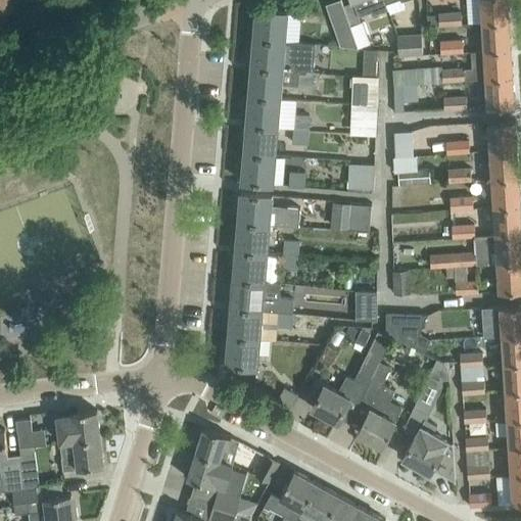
[(349,0),(350,2),(353,1),(359,16),(371,12),(372,15),(387,10),(383,0),(349,0)]
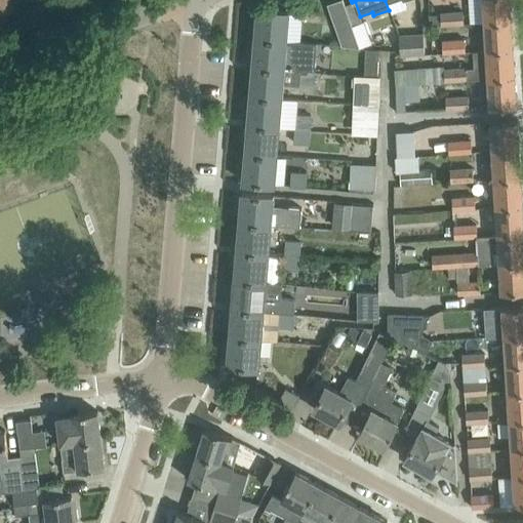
[(482,25),(510,23),(508,0),(469,0),(471,25),(482,25)]
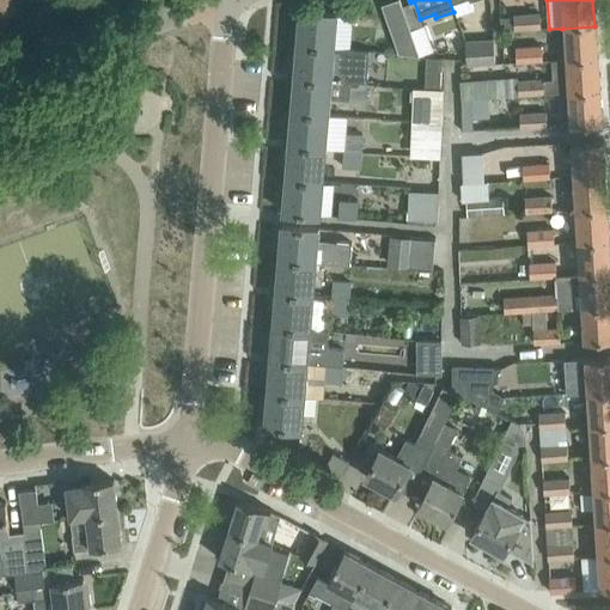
[(331,50),(335,16),(298,13),(296,47),(331,50)]
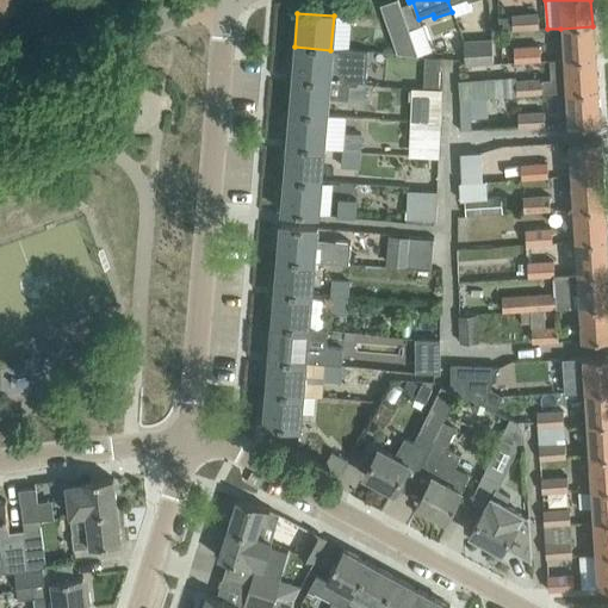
[(510,17),(512,32),(538,31),(537,14),(510,17)]
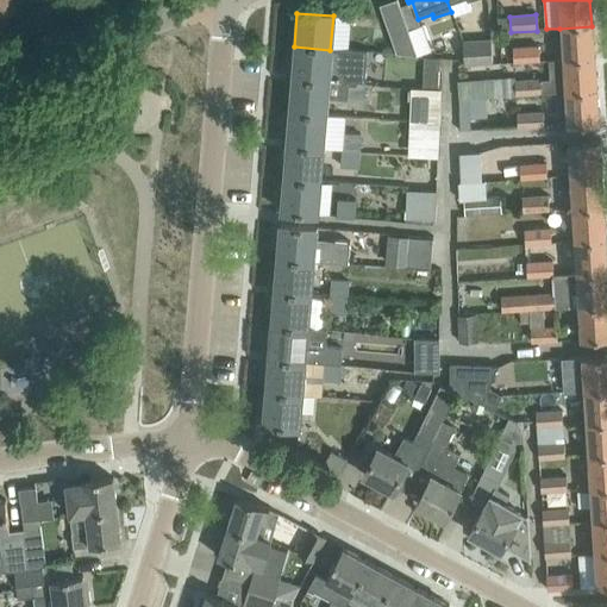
[(404,19),(385,26),(396,56),(418,58),(417,56),(408,32),(404,19)]
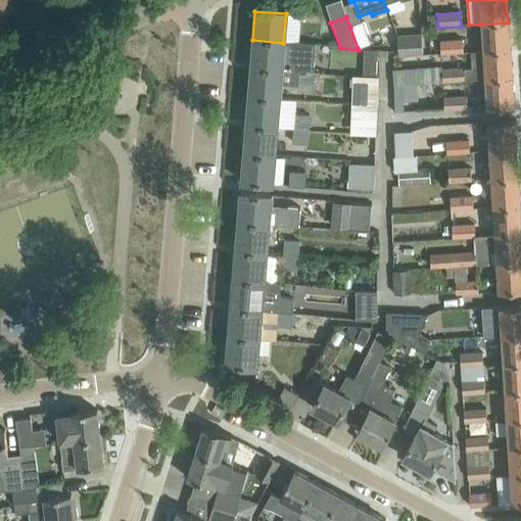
[(482,52),(510,51),(508,22),(480,25),(482,52)]
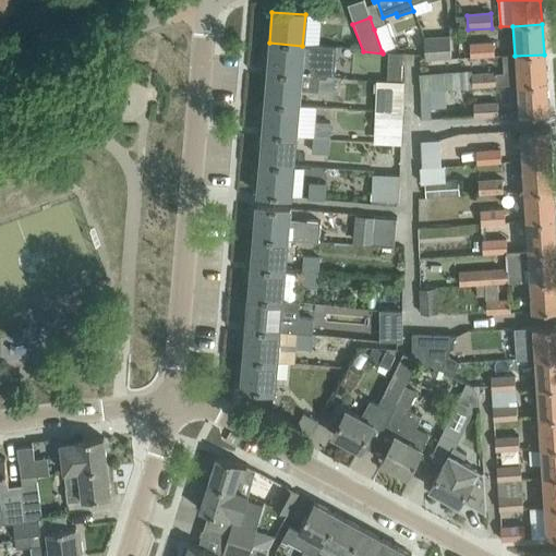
[(385,25),(374,29),(382,51),(393,48),(385,25)]
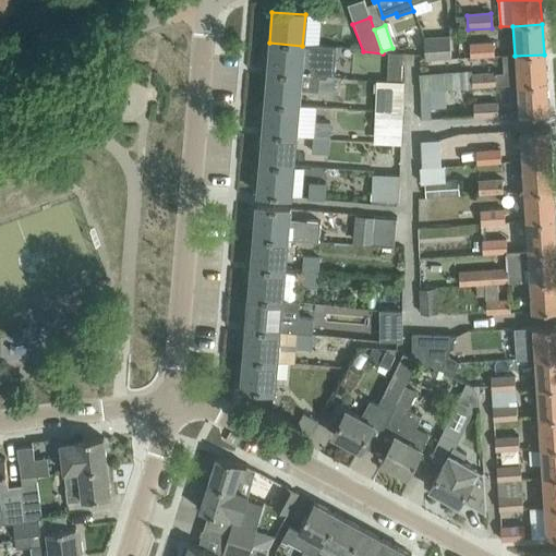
[(423,41),(423,56),(424,62),(450,60),(449,37),(423,39),(423,41)]
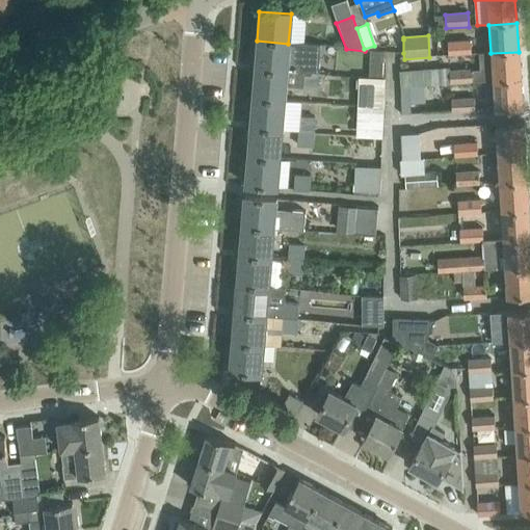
[(306,45),(288,44),(257,41),(254,70),(286,73),(317,75),(318,60),(305,59),(306,45)]
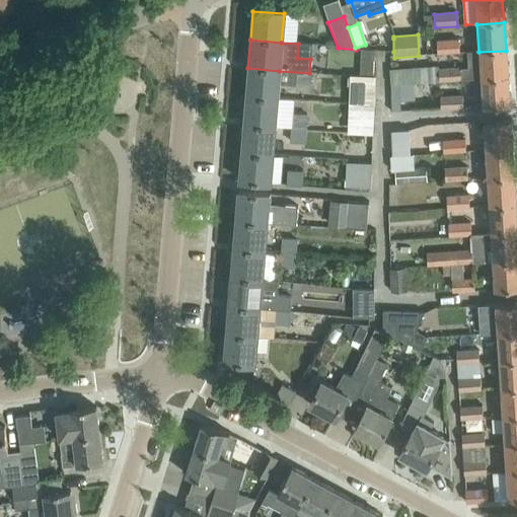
[(436,42),(436,56),(459,54),(458,41),(436,42)]
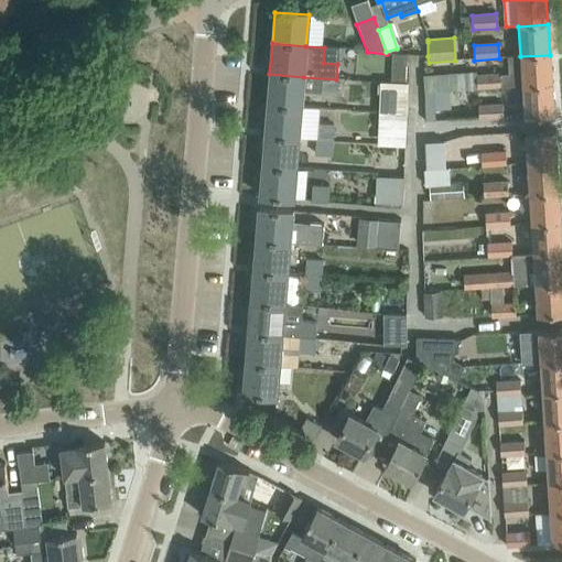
[(403,80),(404,55),(390,54),(389,79),(403,80)]
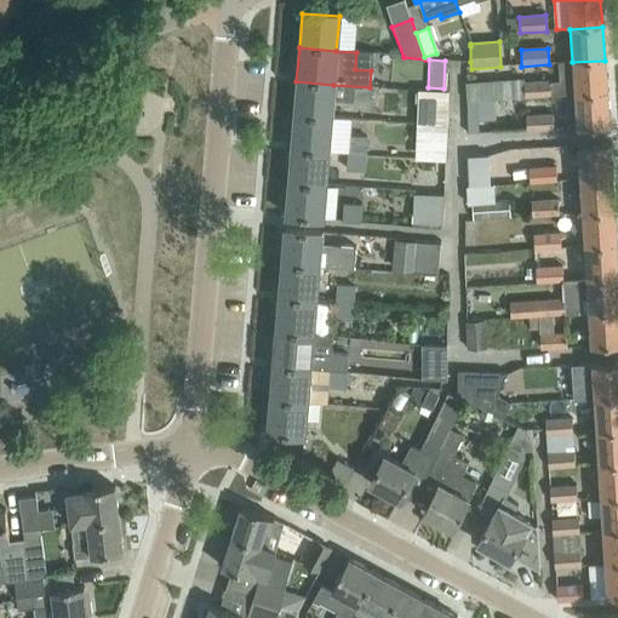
[(574,96),(607,93),(605,61),(572,62),(574,96)]
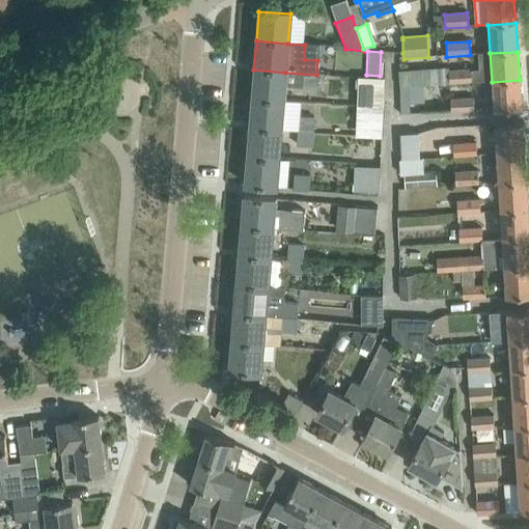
[(408,112),(407,103),(422,103),(421,85),(443,84),(443,68),(396,70),(397,113),(408,112)]
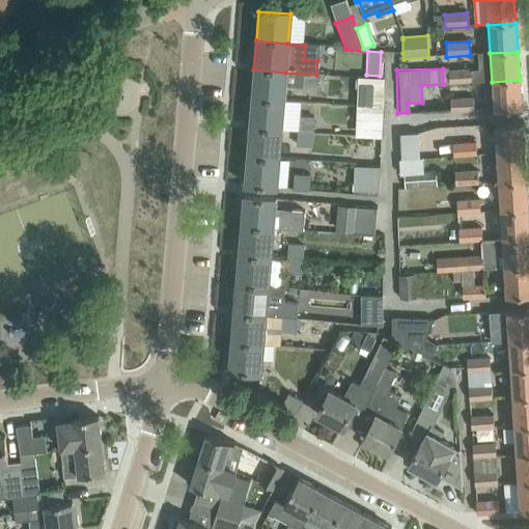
[(252,83),(251,99),(282,102),(284,87),(315,90),(316,75),(285,73),(253,70),(252,83)]
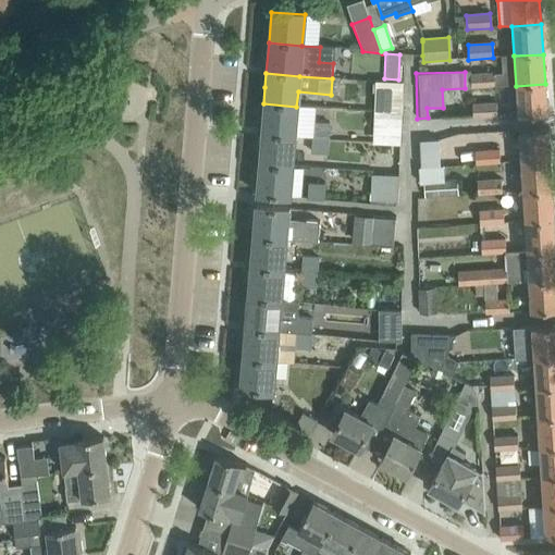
[(469,75),(470,89),(494,88),(494,73),(469,75)]
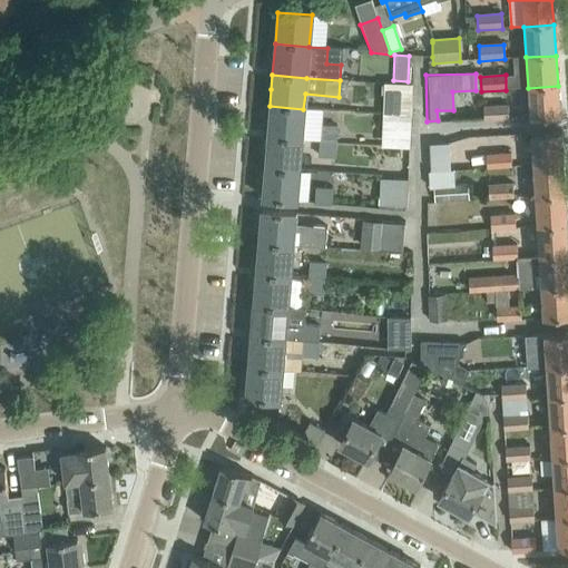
[(378,147),(408,147),(410,82),(380,81),(378,147)]
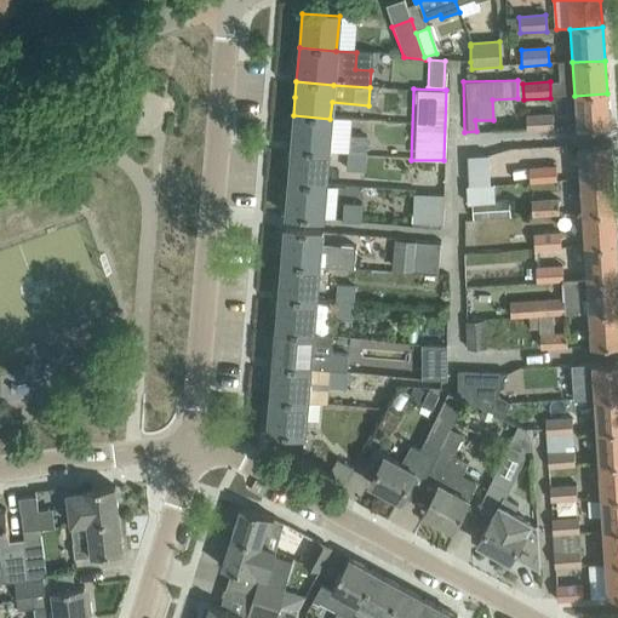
[(577,130),(608,127),(607,93),(574,96),(577,130)]
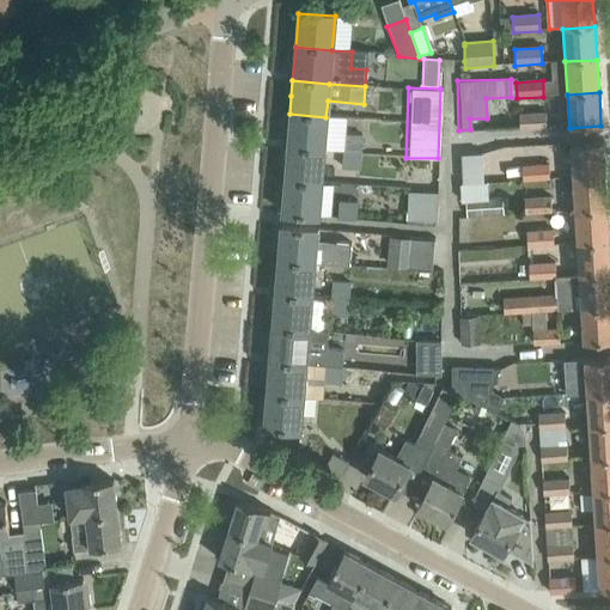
[(323,151),(325,117),(290,114),(286,148),(323,151)]
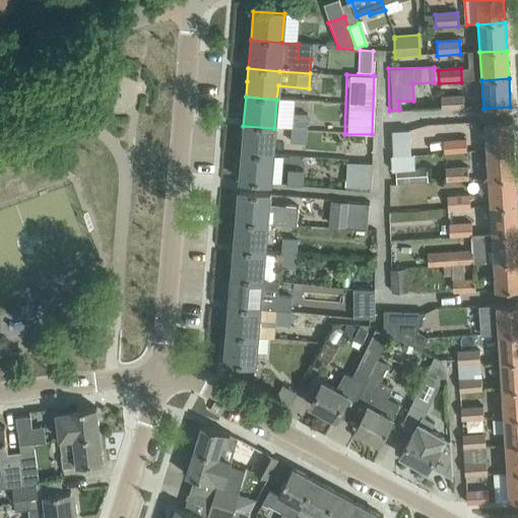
[(441,111),(463,110),(462,96),(440,98),(441,111)]
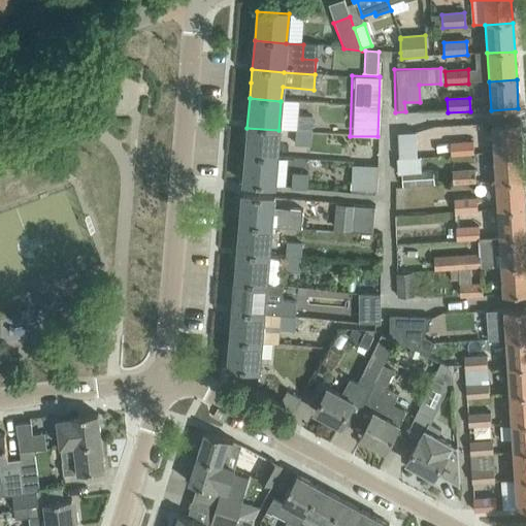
[(295,132),(311,132),(313,118),(296,117),(295,132)]
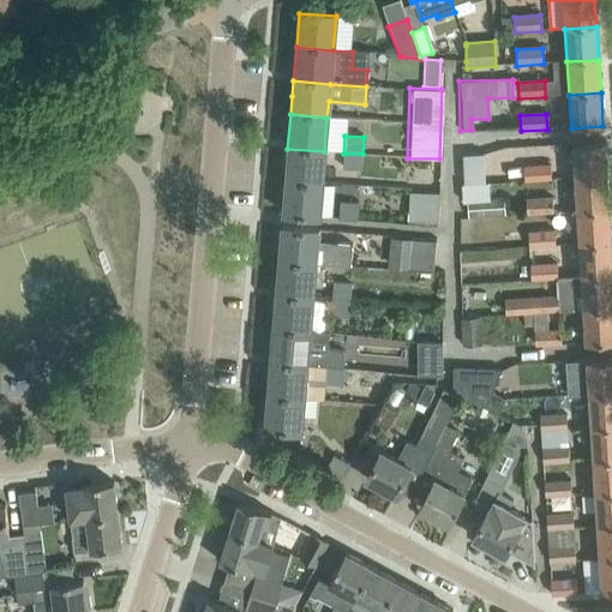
[(574,179),(606,177),(604,144),(573,145),(574,179)]
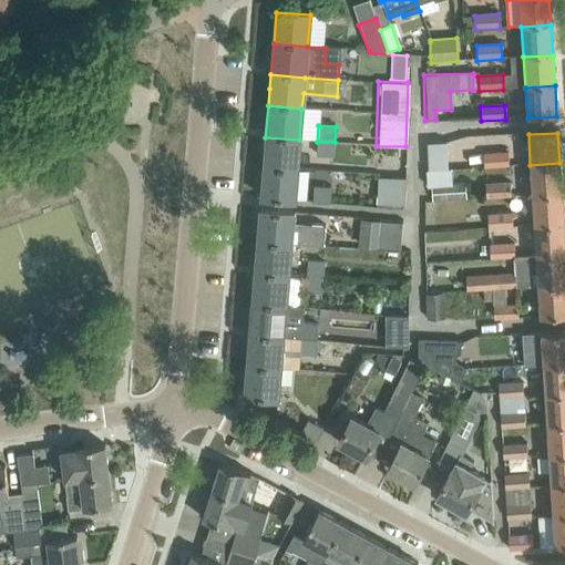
[(296,172),(299,140),(265,137),(263,168),(296,172)]
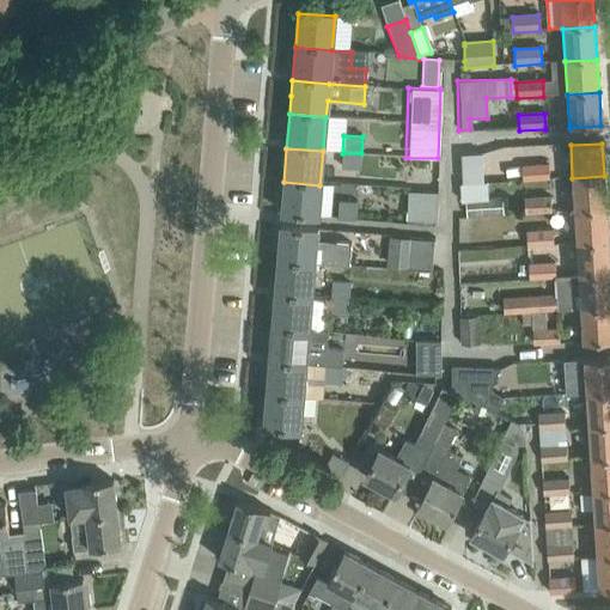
[(359,171),(361,153),(342,153),(341,170),(359,171)]
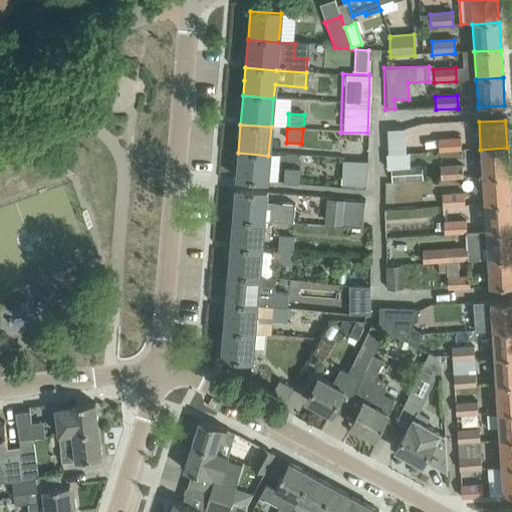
[(388,156),(406,155),(404,130),(387,131),(388,156)]
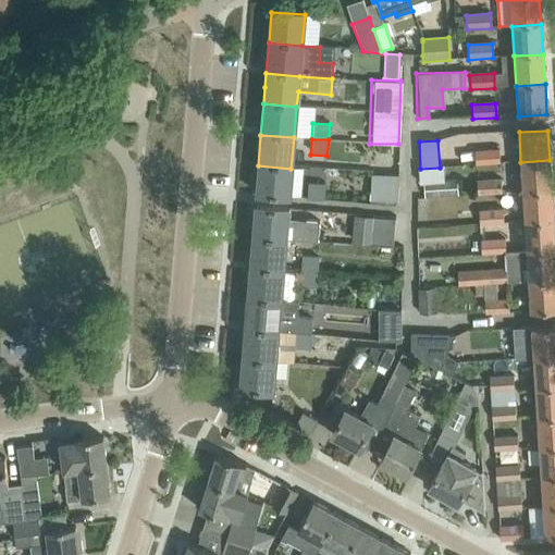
[(476,167),(500,164),(498,150),(473,152),(476,167)]
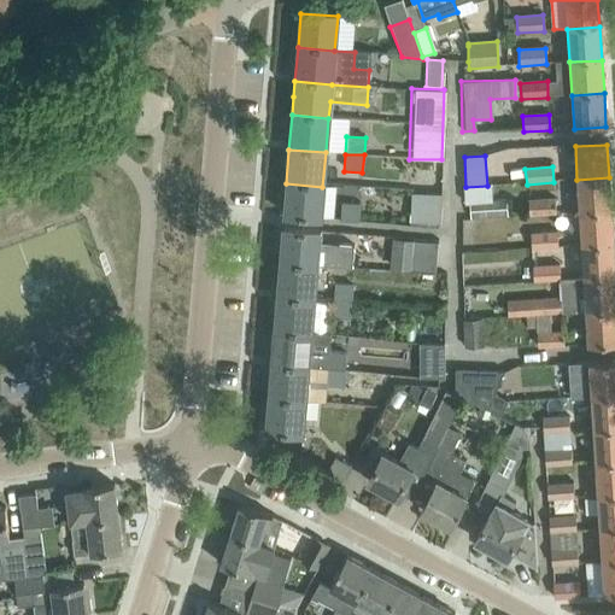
[(579,214),(611,211),(609,177),(577,180),(579,214)]
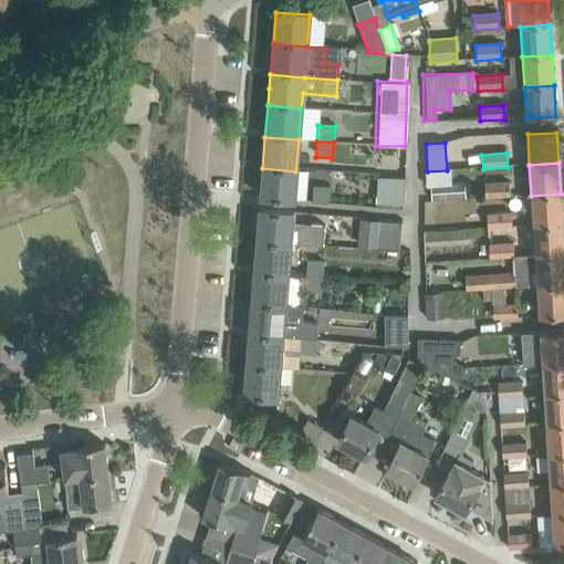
[(293,201),(295,171),(262,168),(260,199),(293,201)]
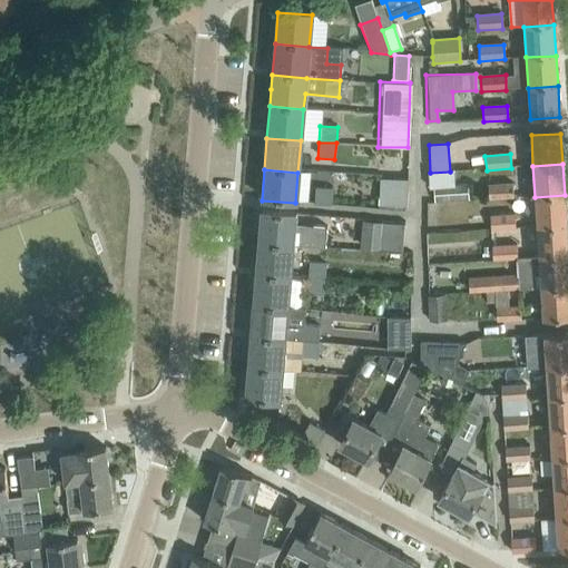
[(429,184),(453,182),(452,172),(450,172),(430,173),(428,173),(429,184)]
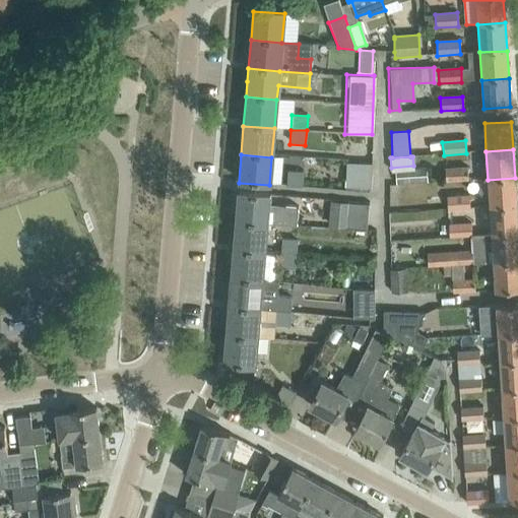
[(345,166),(345,183),(371,183),(371,166),(345,166)]
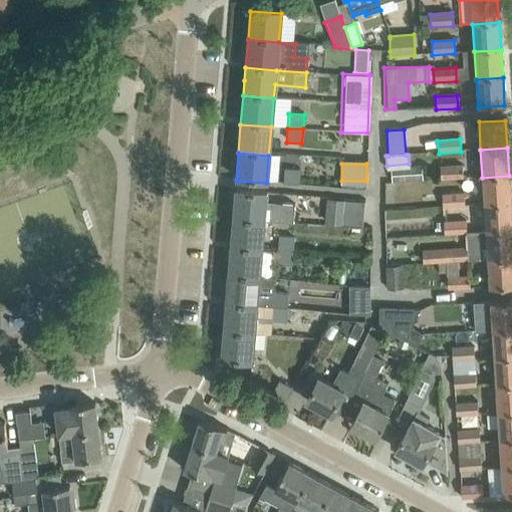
[(440,181),(462,179),(462,166),(440,168),(440,181)]
